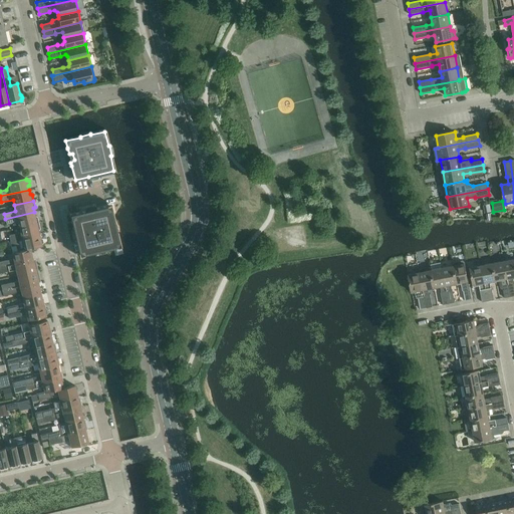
[(85,212),(71,216),(72,221),(73,223),(80,254),(94,251),(95,252),(105,250),(105,249),(119,245),(115,231),(117,231),(114,221),(113,221),(113,219),(110,206),(96,210),(97,213),(90,215),(88,211),(85,212)]
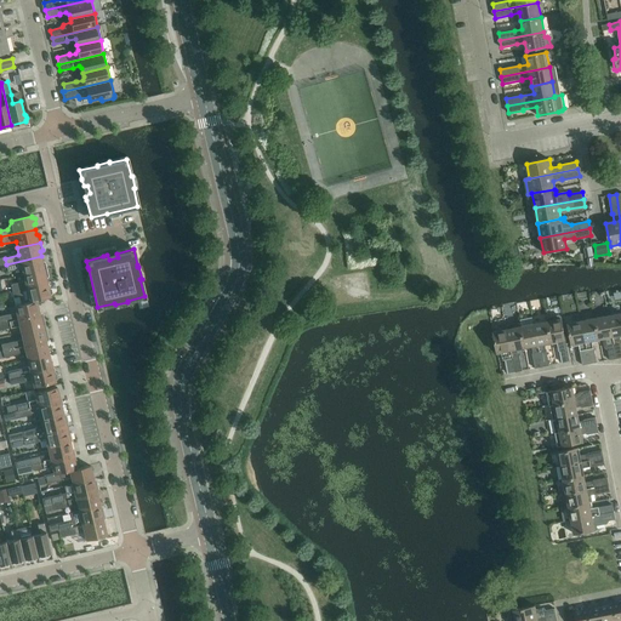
[(41,256),(6,265),(7,271),(7,272),(22,268),(23,274),(46,269),(45,262),(43,261),(41,256)]
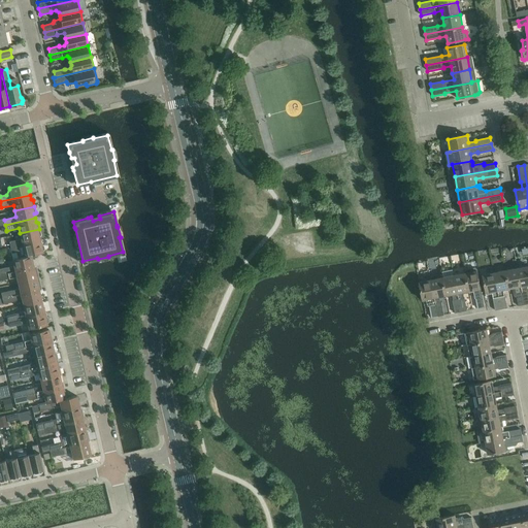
[(22,239),(9,242),(10,248),(40,240),(39,237),(41,235),(39,229),(20,233),(22,239)]
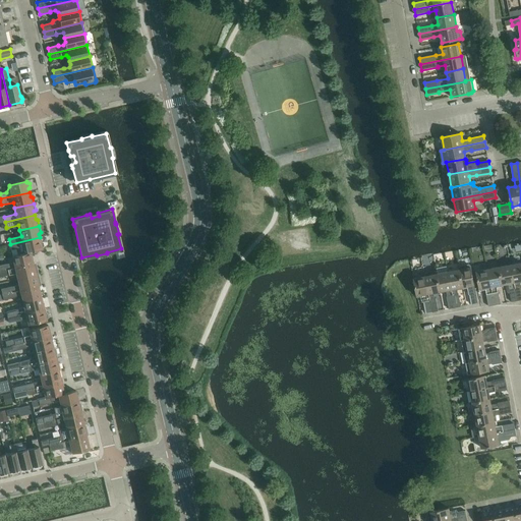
[(40,237),(10,244),(12,250),(16,249),(17,255),(25,253),(31,252),(37,250),(43,249),(42,247),(44,246),(43,242),(41,241),(40,237)]
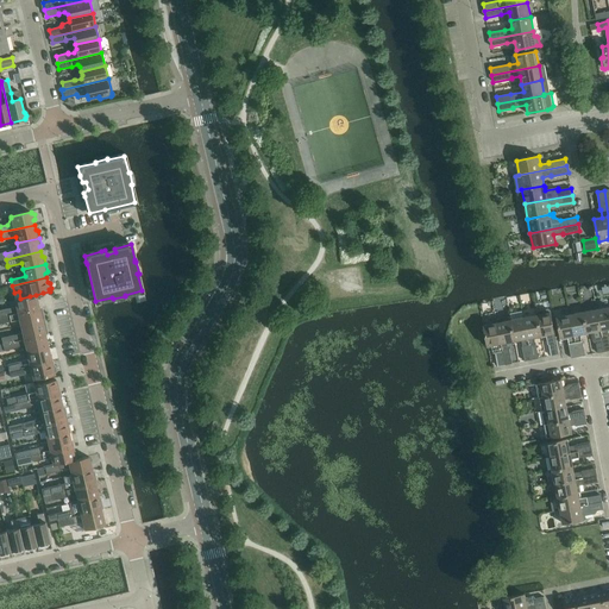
[(7,309),(0,309),(0,316),(39,308),(36,295),(30,296),(20,299),(14,300),(16,307),(7,309)]
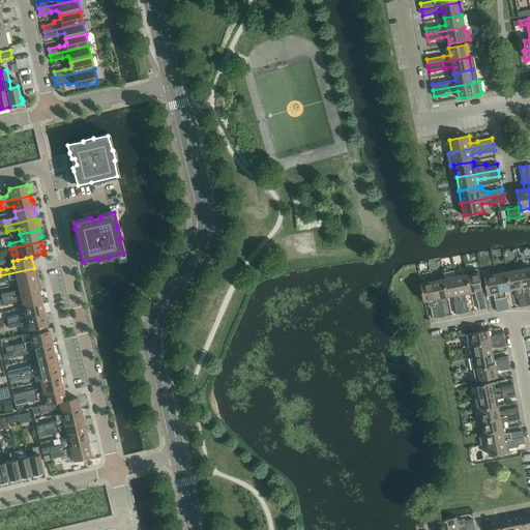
[(529,267),(520,269),(527,306),(529,304),(529,292),(529,293),(528,287),(529,286),(529,267)]
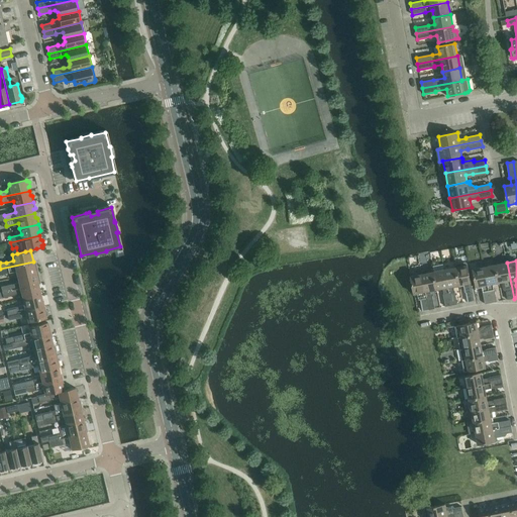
[(33,262),(0,269),(0,275),(9,273),(16,272),(17,277),(35,273),(35,272),(36,272),(37,271),(36,267),(35,266),(34,266),(33,262)]
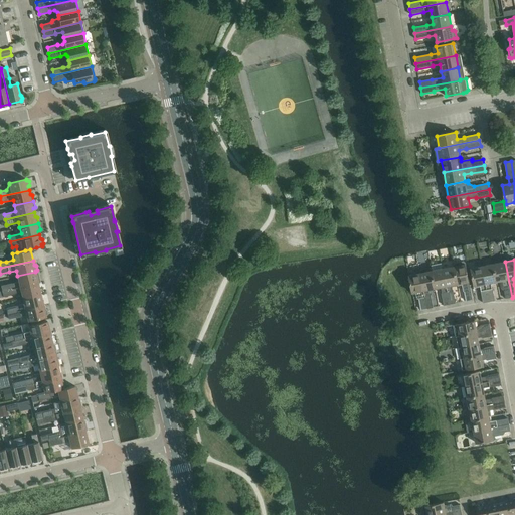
[(455,267),(454,267),(458,284),(458,286),(463,285),(464,290),(464,291),(465,292),(467,301),(473,300),(466,265),(465,263),(464,262),(455,264),(454,265),(455,267)]
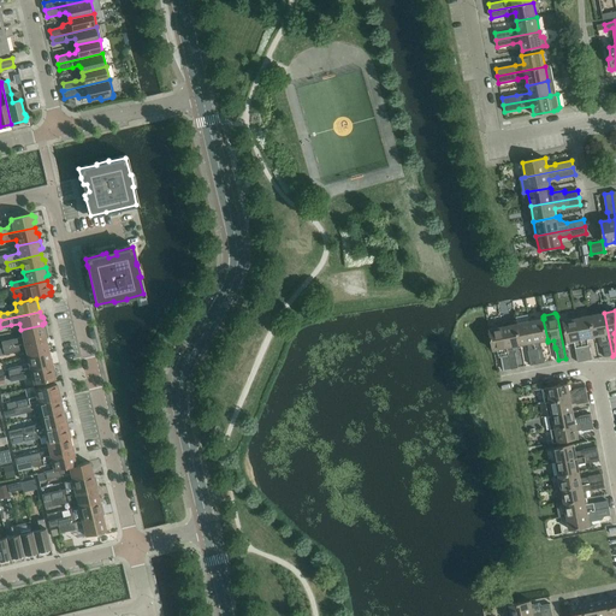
[(604,313),(591,317),(594,337),(598,336),(600,345),(603,347),(605,357),(612,356),(604,313)]
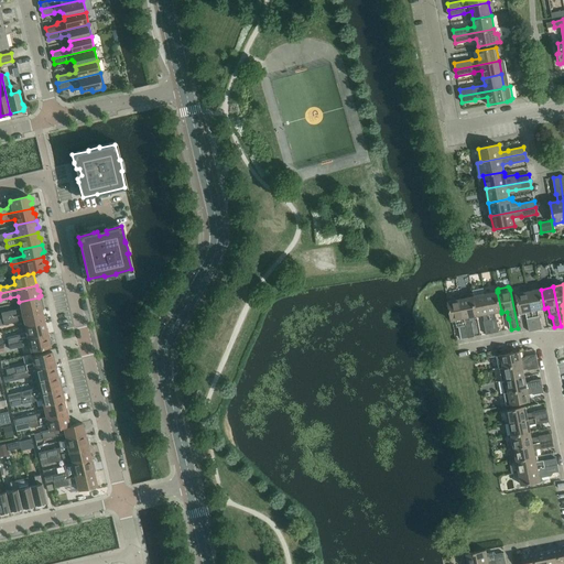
[(541,290),(528,292),(535,331),(537,331),(542,329),(540,316),(539,316),(538,310),(544,308),(541,290)]
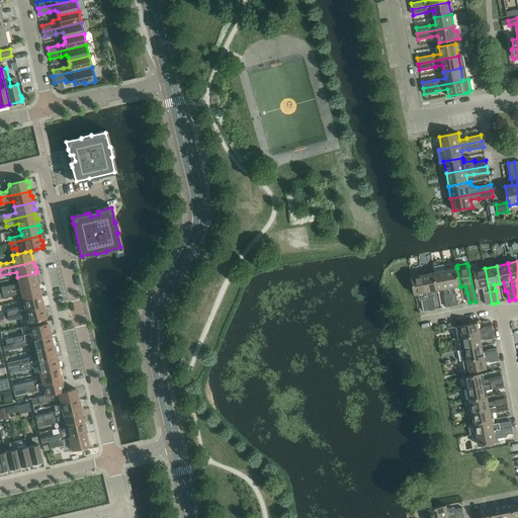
[(456,268),(445,270),(452,307),(458,305),(456,292),(455,292),(454,286),(460,285),(456,268)]
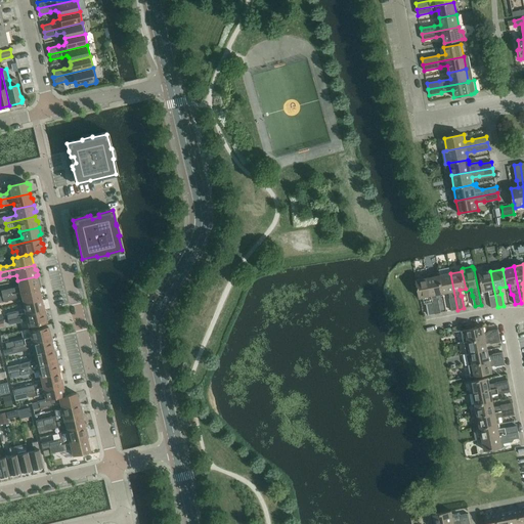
[(490,271),(479,273),(482,291),(489,290),(490,296),(489,296),(491,308),(497,307),(490,271)]
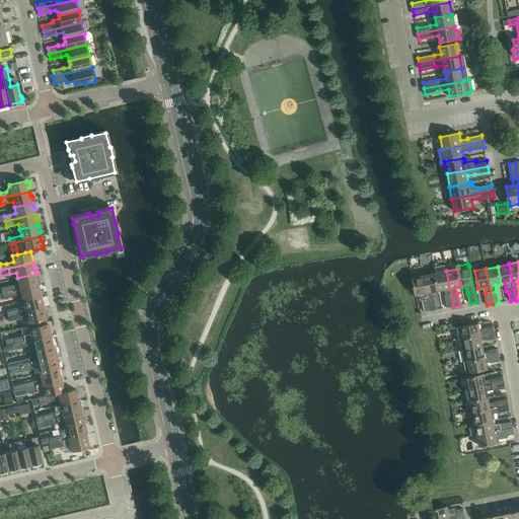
[(425,272),(424,273),(424,275),(424,276),(431,311),(437,310),(434,298),(432,292),(438,291),(435,273),(435,274),(434,271),(433,271),(425,272)]
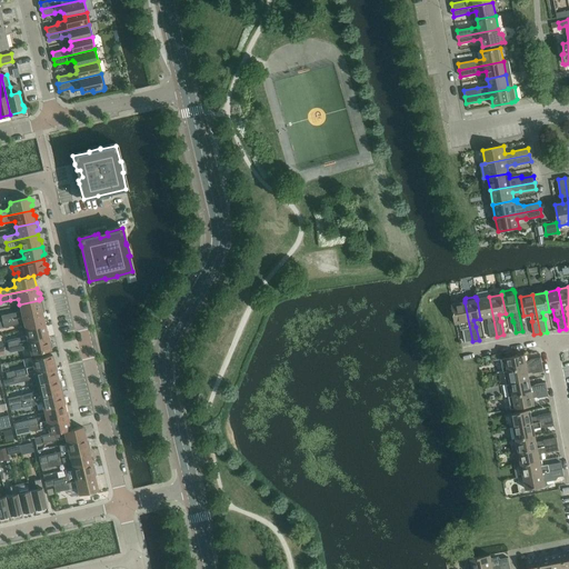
[(489,297),(477,299),(480,319),(488,317),(489,323),(488,325),(490,338),(497,337),(489,297)]
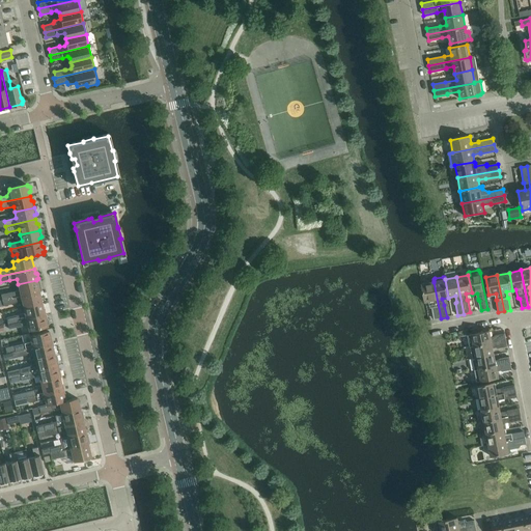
[(11,292),(1,295),(2,301),(39,291),(38,287),(39,287),(40,286),(39,282),(38,281),(37,281),(36,280),(18,284),(19,290),(12,292),(11,292)]
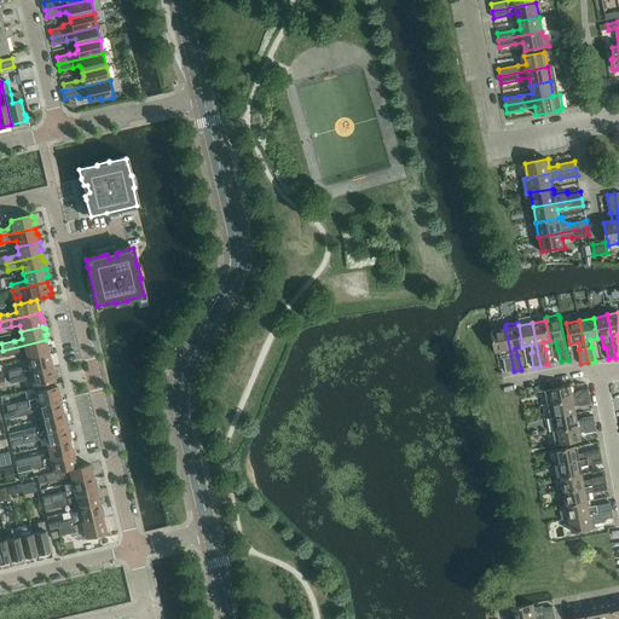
[(505,329),(491,331),(496,352),(499,351),(502,358),(503,359),(504,359),(507,372),(514,371),(505,329)]
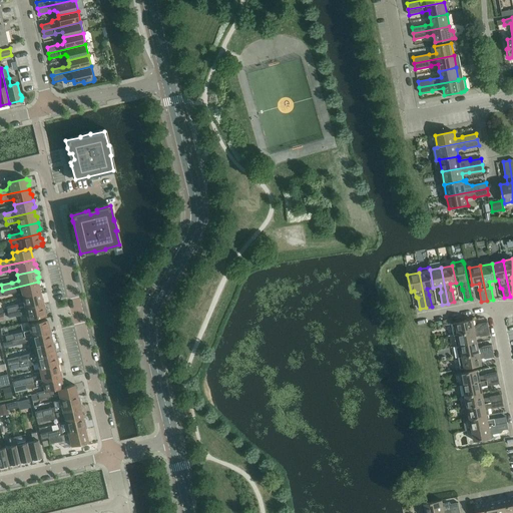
[(2,291),(0,291),(0,296),(3,296),(14,294),(14,293),(21,292),(22,298),(41,293),(38,282),(2,291)]
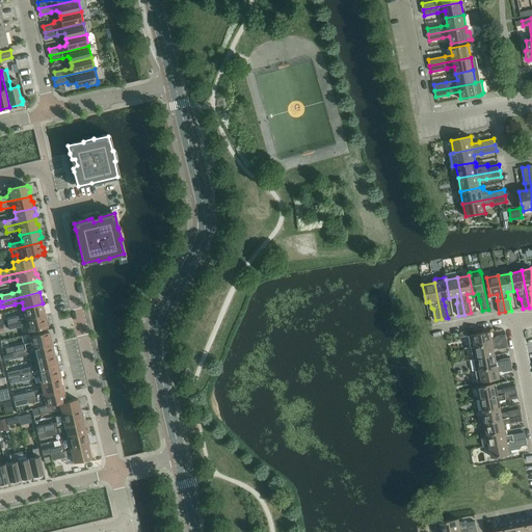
[(18,316),(6,318),(7,324),(45,315),(43,303),(23,309),(25,314),(18,316)]
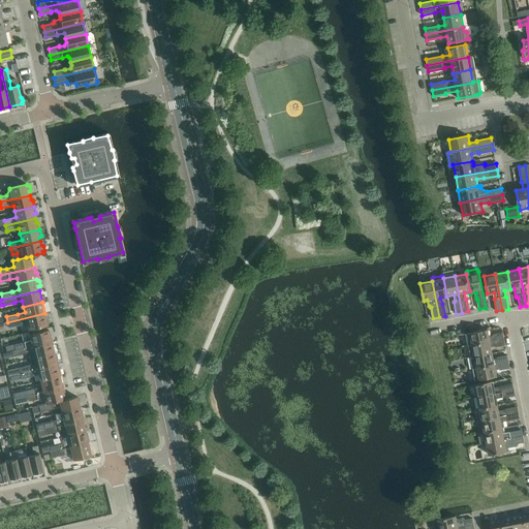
[(44,313),(7,322),(9,328),(20,325),(27,323),(29,330),(48,325),(48,323),(49,323),(49,322),(48,318),(47,317),(45,318),(44,313)]
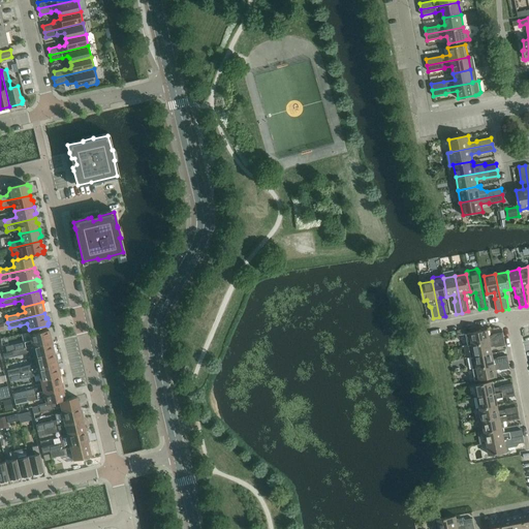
[(24,342),(13,345),(16,350),(52,342),(49,330),(30,335),(31,341),(24,343),(24,342)]
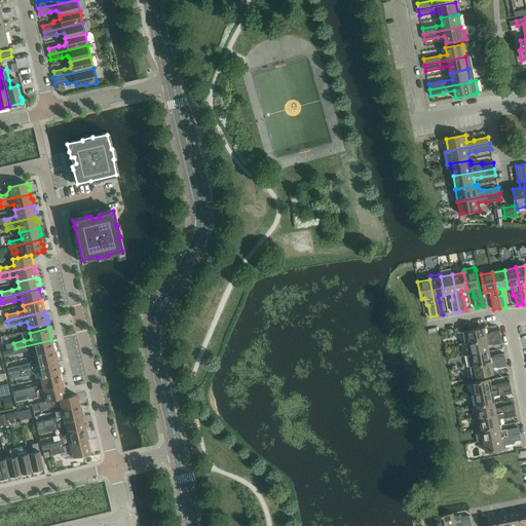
[(467,331),(464,332),(466,343),(501,337),(500,331),(491,332),(489,334),(486,334),(485,328),(475,330),(467,331)]
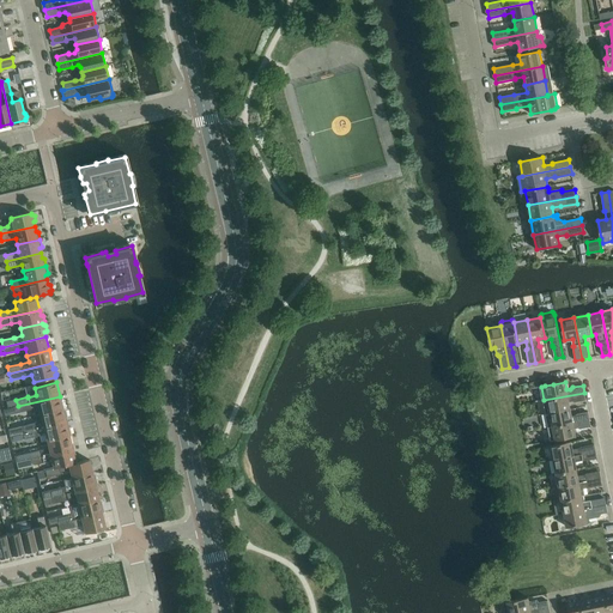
[(584,393),(544,400),(546,414),(570,410),(569,402),(572,401),(575,402),(586,400),(584,393)]
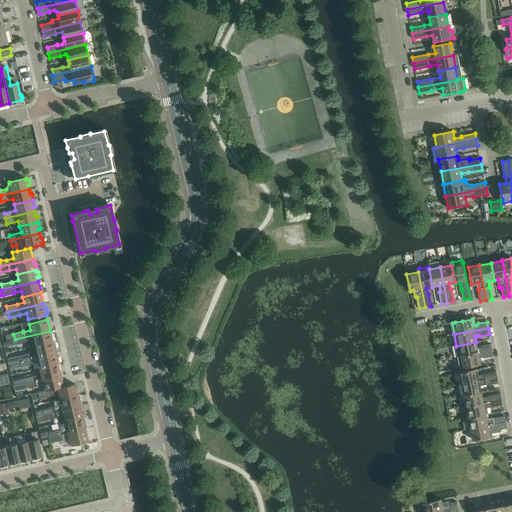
[(6,341),(3,341),(5,347),(12,345),(26,342),(33,340),(34,346),(52,342),(50,331),(15,339),(11,340),(6,341)]
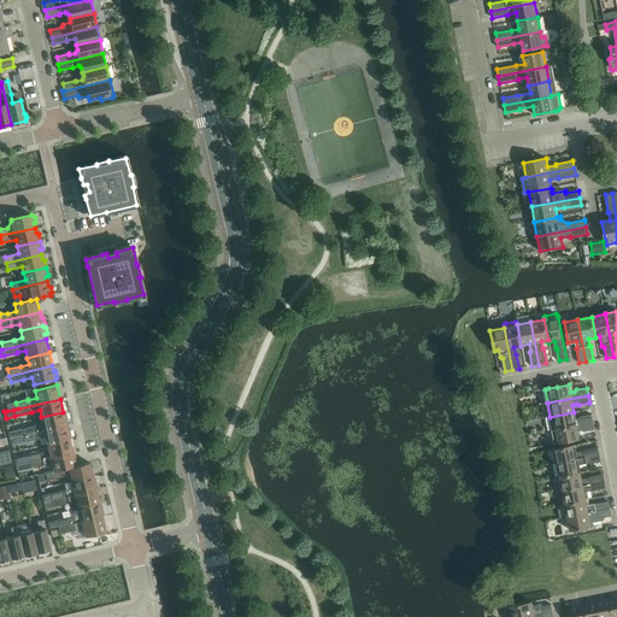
[(23,429),(9,432),(11,439),(66,425),(65,422),(66,421),(68,419),(66,413),(65,412),(64,413),(63,412),(41,417),(35,418),(36,425),(35,425),(23,429)]
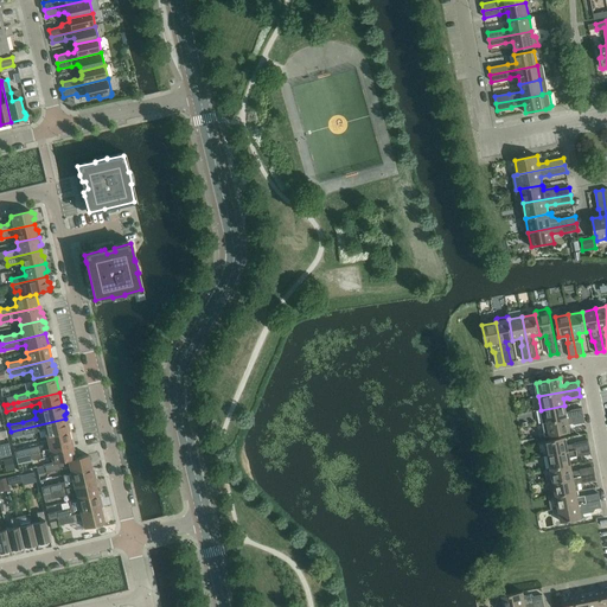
[(564,406),(541,410),(543,423),(583,415),(582,408),(572,410),(570,411),(567,413),(564,406)]
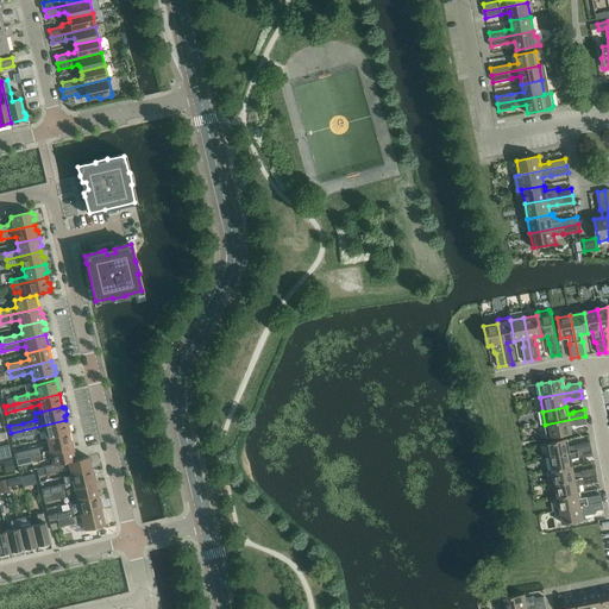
[(585,416),(545,425),(547,438),(572,433),(571,426),(575,426),(577,426),(588,425),(585,416)]
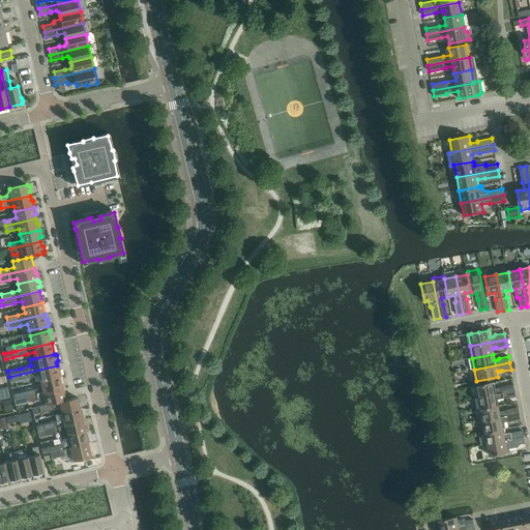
[(57,365),(9,377),(10,382),(21,380),(32,377),(39,375),(40,381),(60,377),(61,377),(61,376),(60,371),(59,370),(58,370),(57,365)]
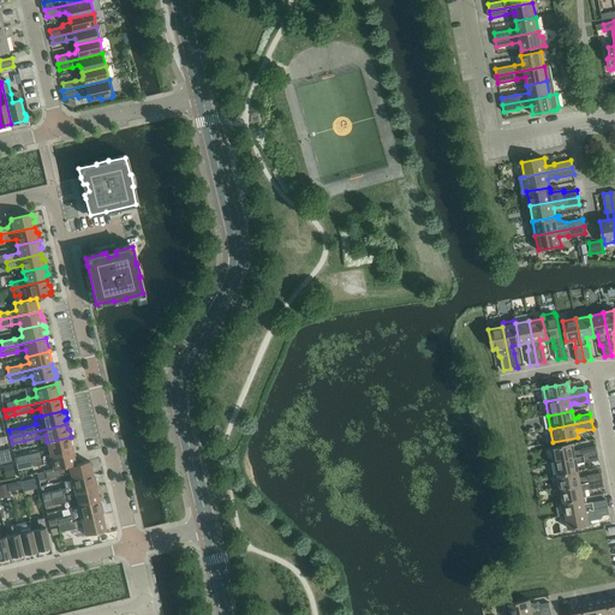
[(29,454),(16,457),(17,464),(30,460),(72,451),(70,437),(47,442),(49,449),(41,452),(29,454)]
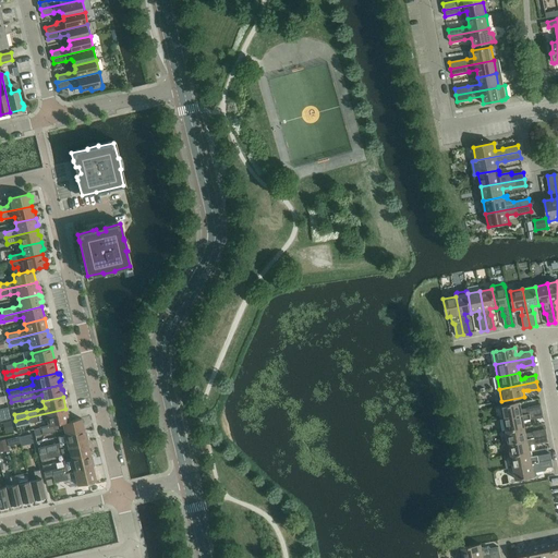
[(520,402),(501,405),(504,419),(543,411),(542,404),(529,407),(529,408),(521,409),(520,402)]
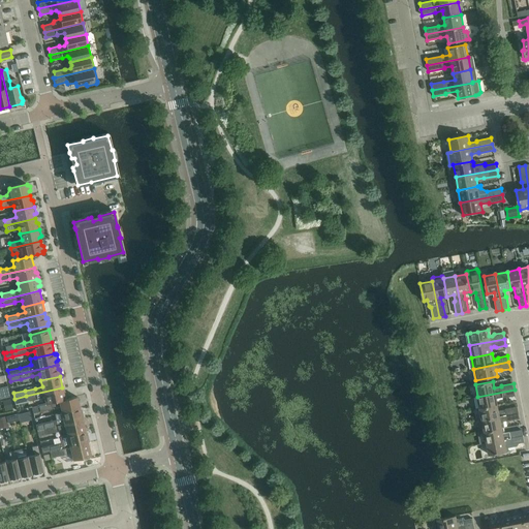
[(7,386),(1,387),(4,399),(10,397),(7,386)]
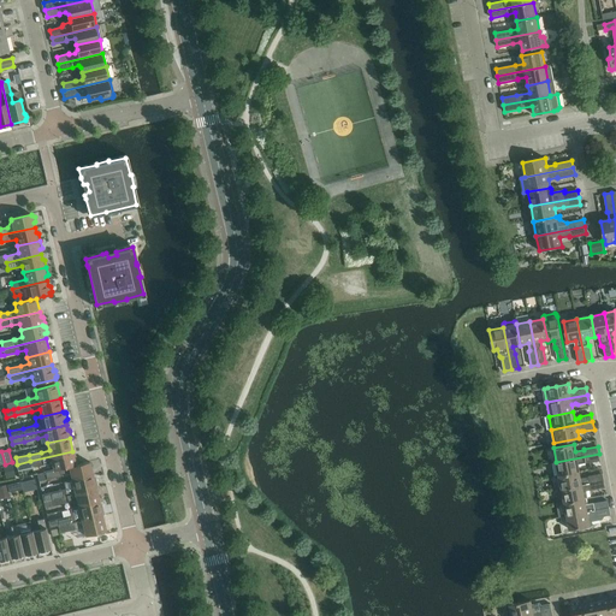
[(72,451),(30,461),(31,466),(35,467),(43,466),(43,465),(52,463),(54,471),(78,465),(76,457),(75,456),(73,456),(72,451)]
